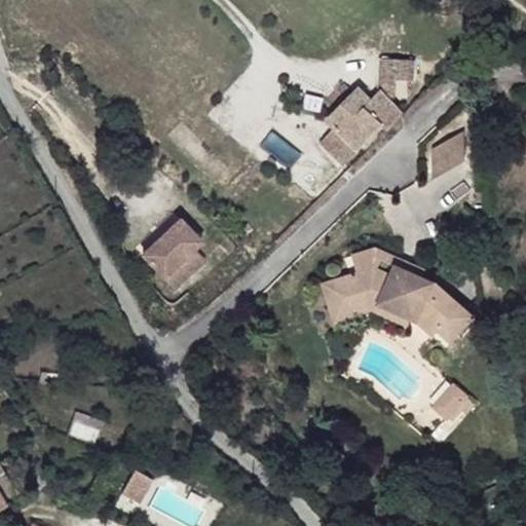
[(388,128),(404,113),(391,100),(396,97),(397,79),(413,81),(414,60),(381,58),(379,91),(371,101),(358,88),(328,119),(335,126),(320,143),(344,166),(382,123),(388,128)]
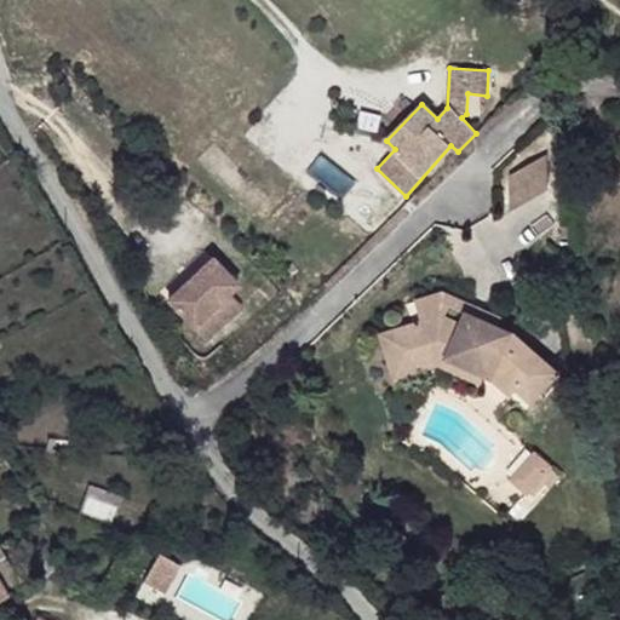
[(549,190),(547,154),(509,176),(510,211),(549,190)]
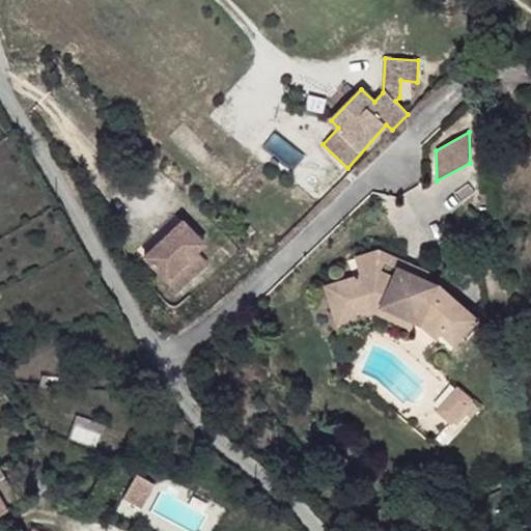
[(207,262),(196,251),(204,244),(183,221),(144,257),(177,291),(207,262)]
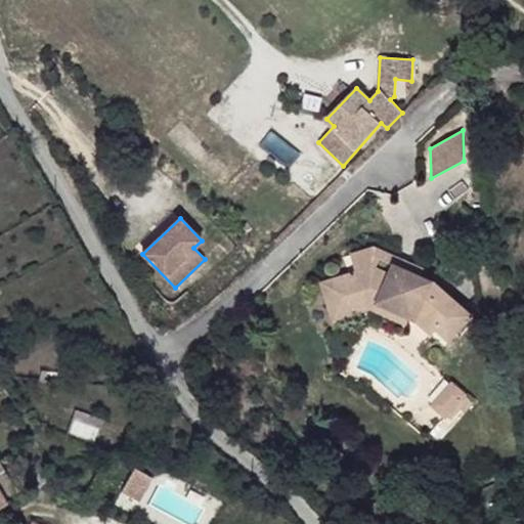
[(472,315),(434,281),(420,275),(393,263),(388,273),(377,267),(385,251),(375,248),(353,254),(358,271),(340,277),(350,307),(372,300),(409,316),(420,321),(430,331),(436,319),(454,337),(472,315)]
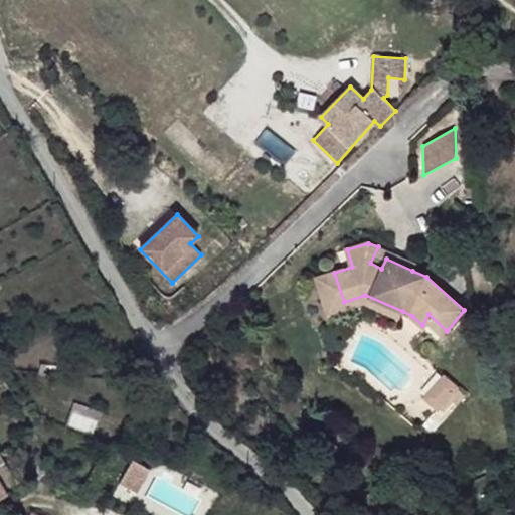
[(381,269),(386,259),(412,271),(415,264),(378,246),(370,263),(381,269)]
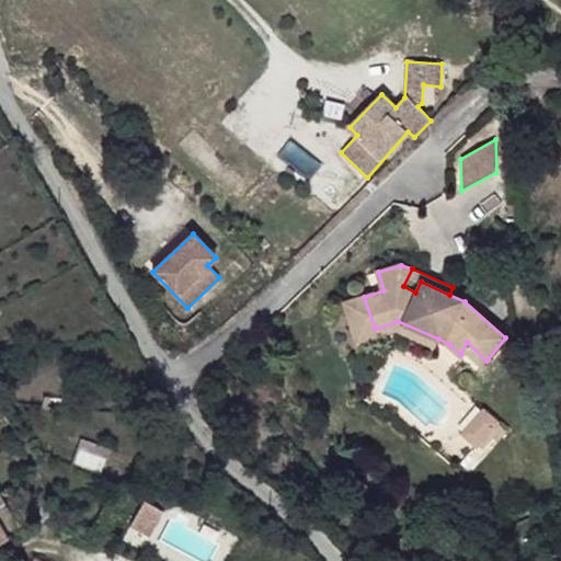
[(375,329),(364,297),(345,302),(358,342),(398,329),(436,346),(438,339),(398,321),(375,329)]
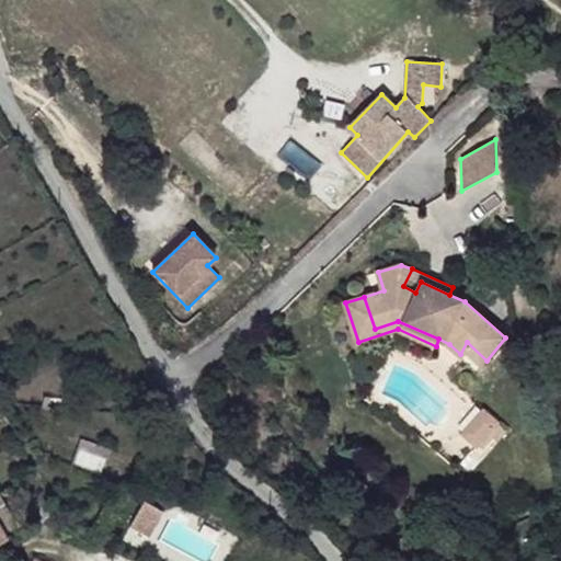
[(487,361),(467,342),(460,354),(465,358),(469,352),(482,365),(487,361)]
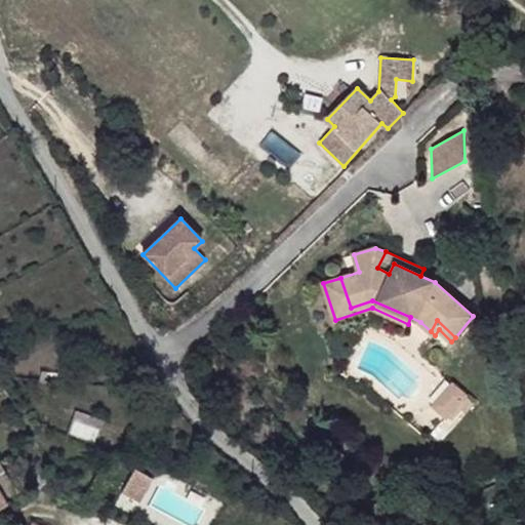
[(468,396),(452,382),(432,404),(448,418),(449,417),(468,396)]
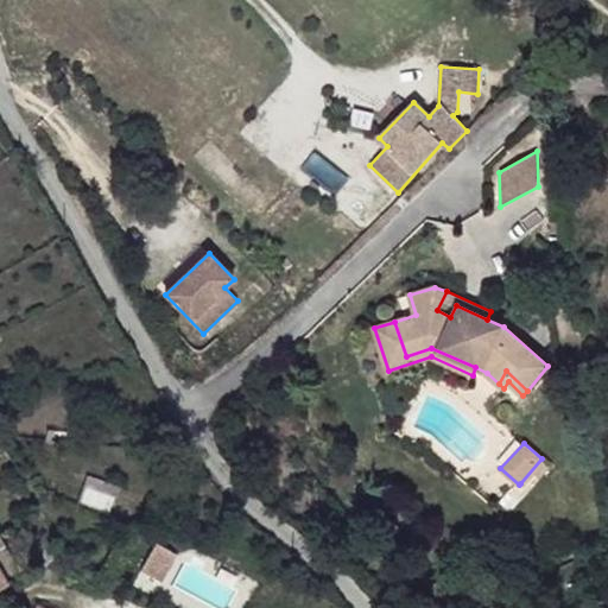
[(550,467),(542,458),(520,483),(524,488),(534,474),(539,479),(550,467)]
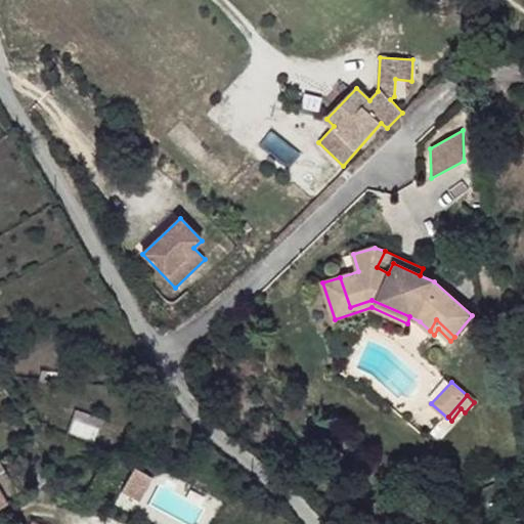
[(76,411),(73,435),(100,439),(104,416),(76,411)]
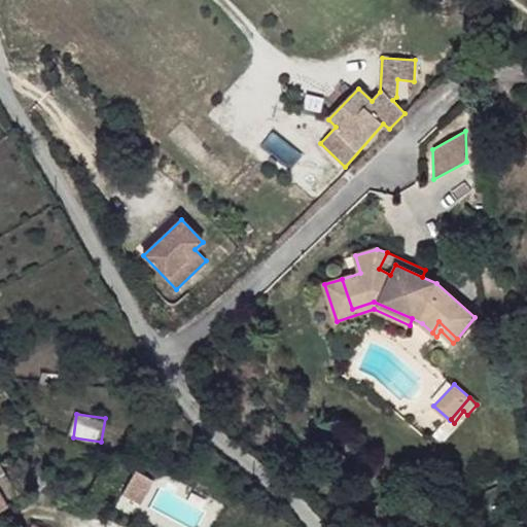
[(0,508),(6,505),(1,497),(14,490),(0,466),(0,508)]
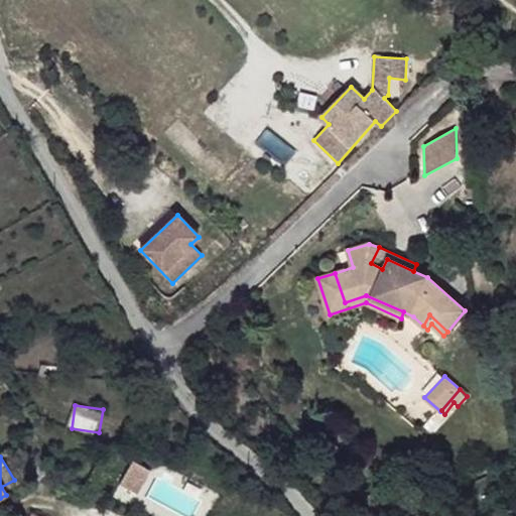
[(137,494),(149,471),(132,461),(119,485),(137,494)]
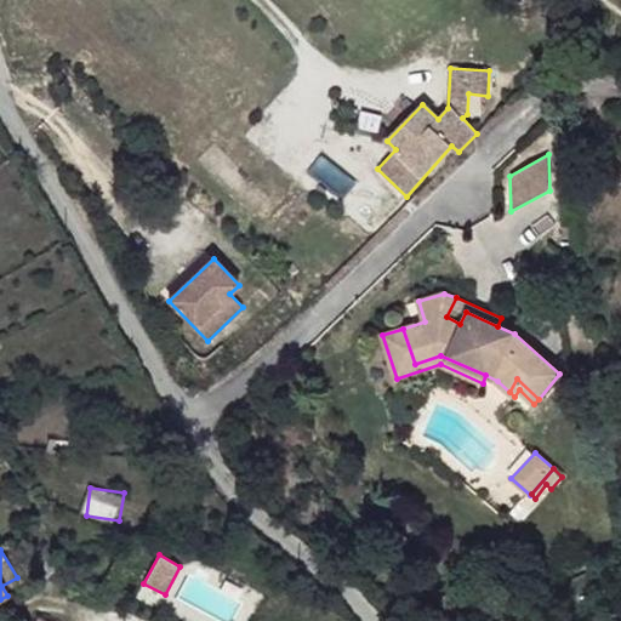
All buildings are outlined.
